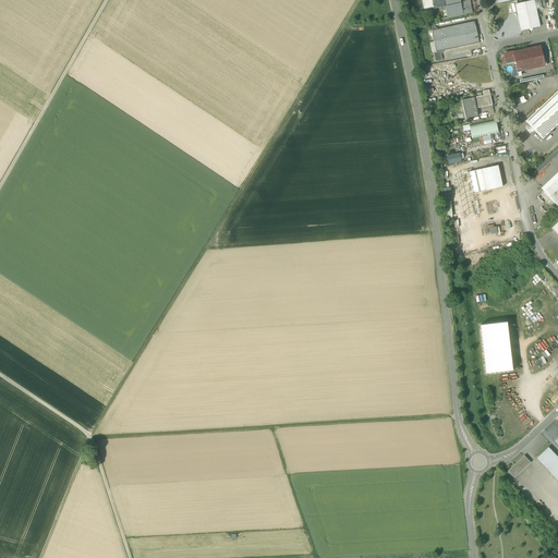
[(432,0),(421,0),(424,10),(434,8),(433,7),(432,1),(432,0)]
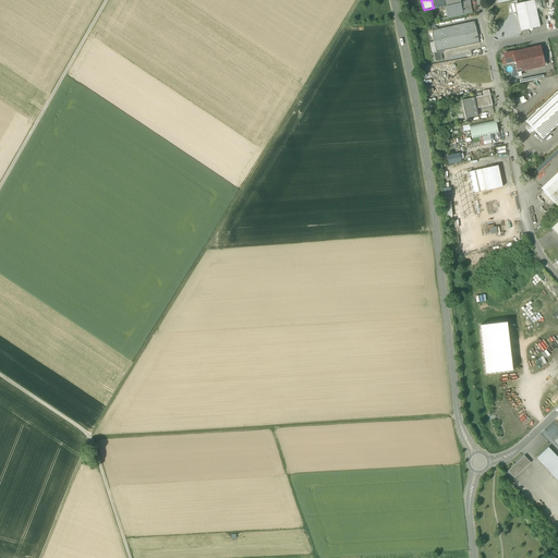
[(460,0),(443,0),(445,4),(447,14),(462,11),(461,2),(460,0)]
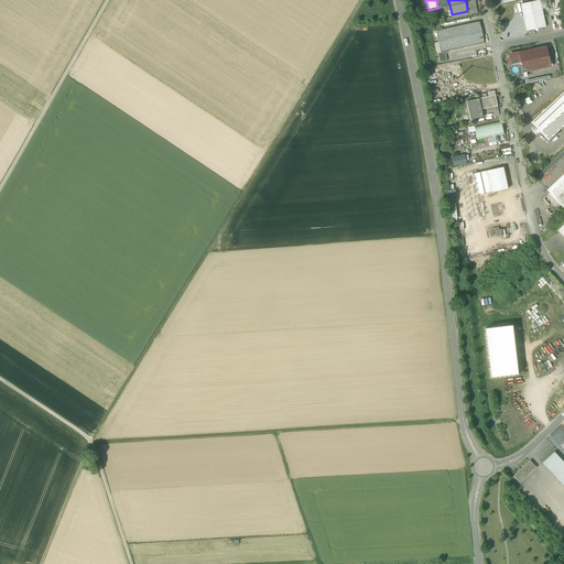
[(475,0),(466,2),(467,11),(468,15),(477,13),(475,0)]
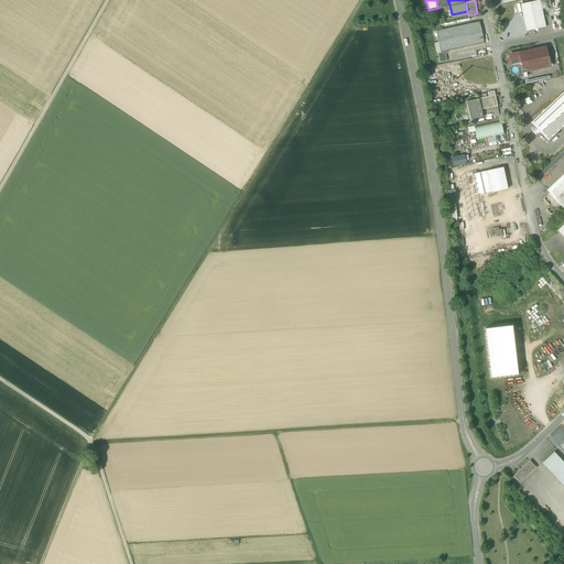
[(540,0),(520,4),(527,31),(529,31),(531,31),(532,30),(540,29),(542,29),(544,28),(545,28),(540,0)]
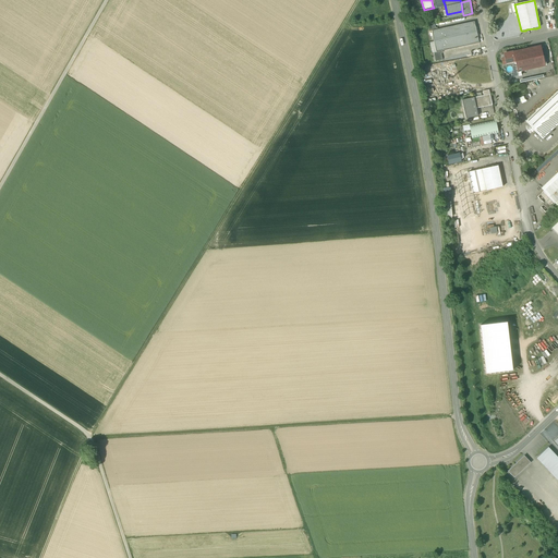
[(474,22),(445,28),(449,50),(480,44),(474,22)]
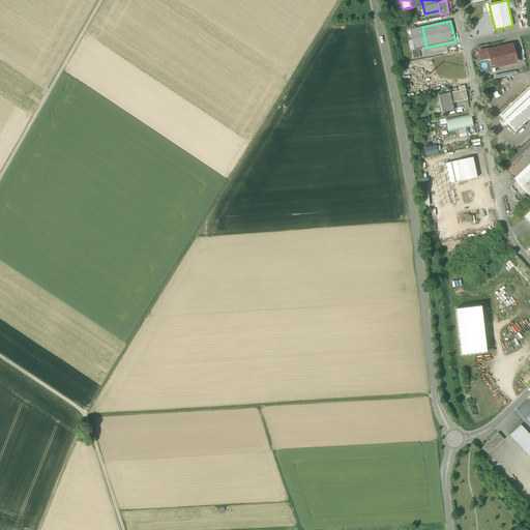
[(414,29),(410,30),(414,50),(418,49),(427,48),(422,27),(414,29)]
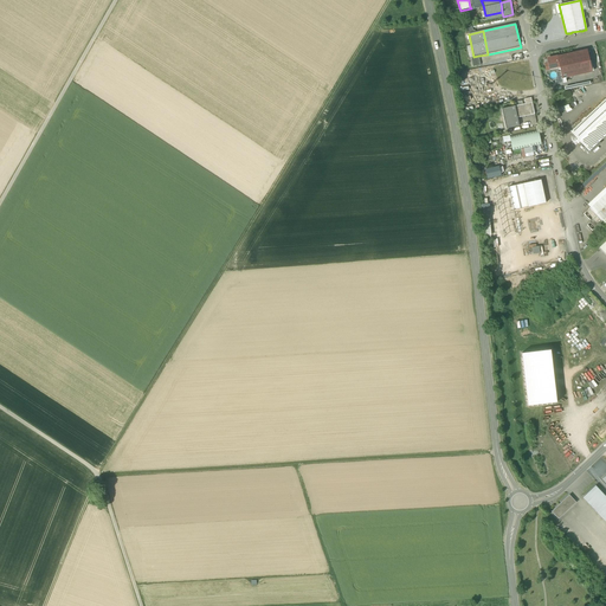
[(587,50),(558,57),(560,66),(562,78),(592,72),(587,50)]
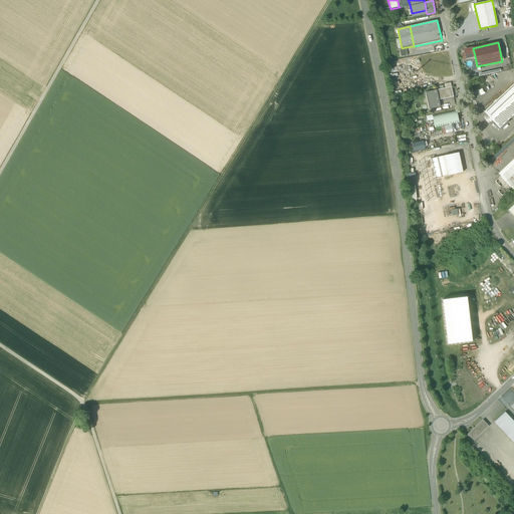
[(402,48),(400,49),(401,56),(408,55),(406,47),(402,48)]
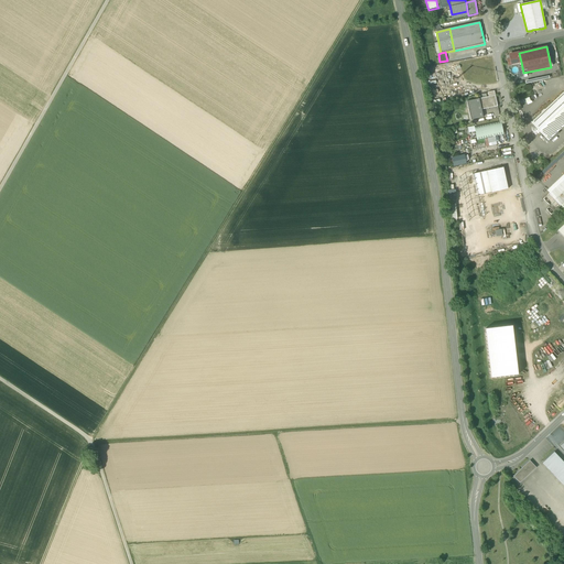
[(519,53),(509,55),(510,58),(511,64),(521,62),(519,53)]
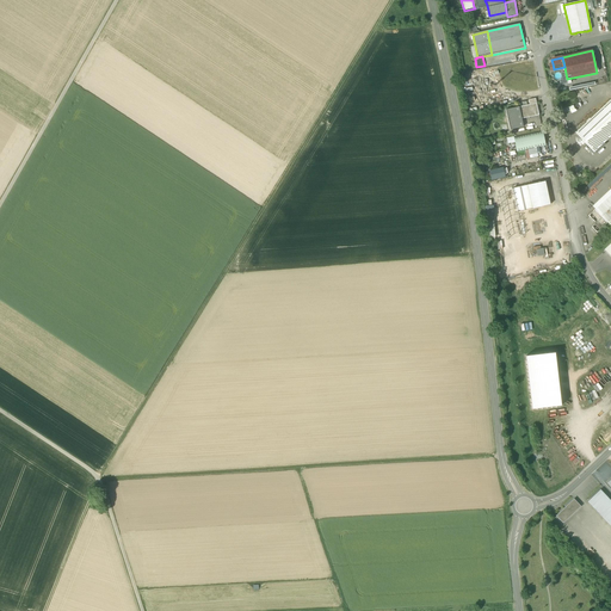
[(610,99),(575,133),(594,153),(610,135),(610,99)]
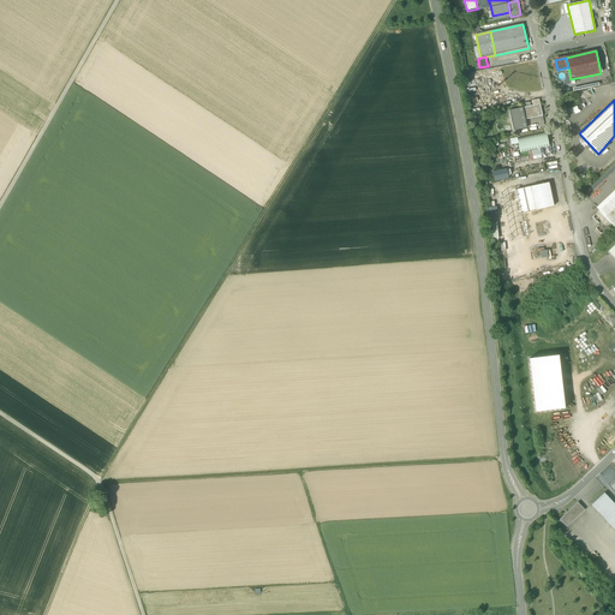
[(533,106),(523,107),(525,120),(543,115),(539,103),(533,106)]
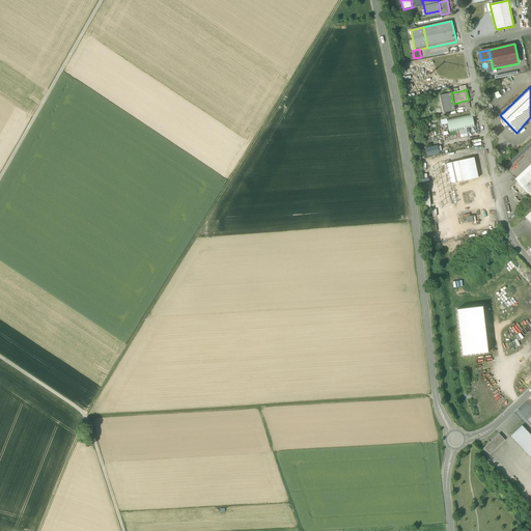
[(451,92),(440,95),(443,113),(454,110),(453,104),(451,92)]
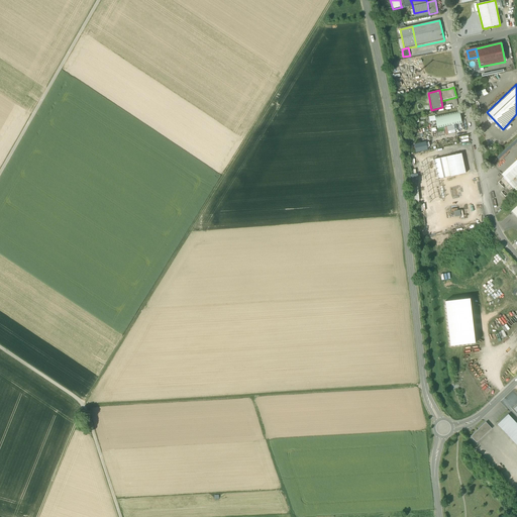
[(459,111),(434,116),(437,128),(461,123),(459,111)]
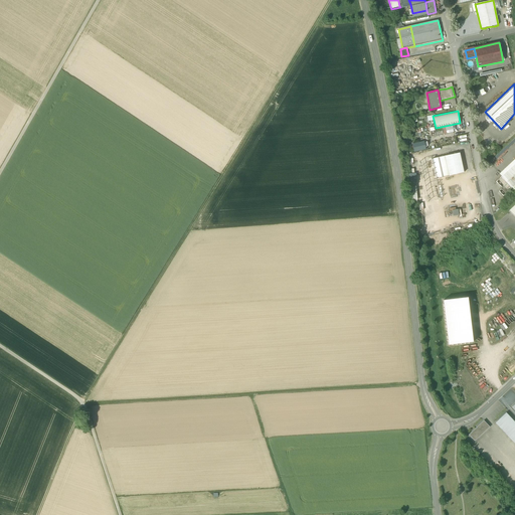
[(424,142),(412,143),(413,151),(425,149),(424,142)]
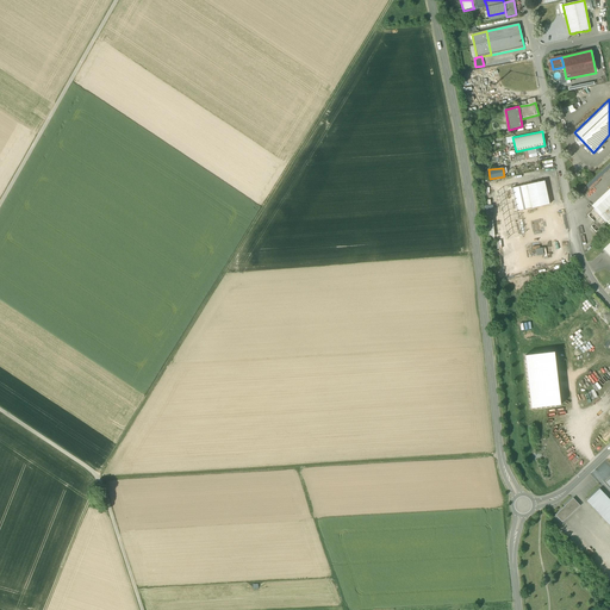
[(537,181),(536,184),(512,188),(517,211),(549,204),(543,181),(540,182),(537,181)]
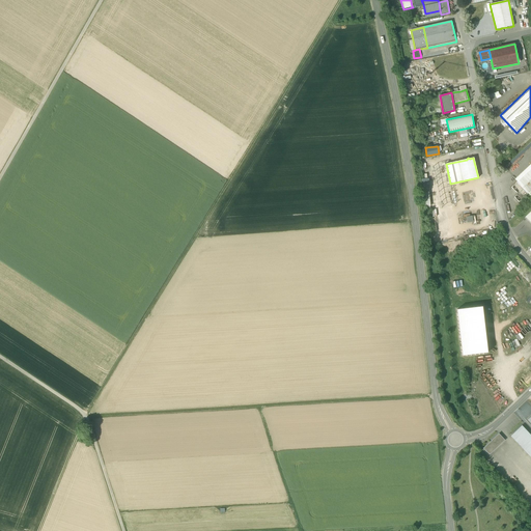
[(530,168),(518,182),(528,194),(530,190),(530,168)]
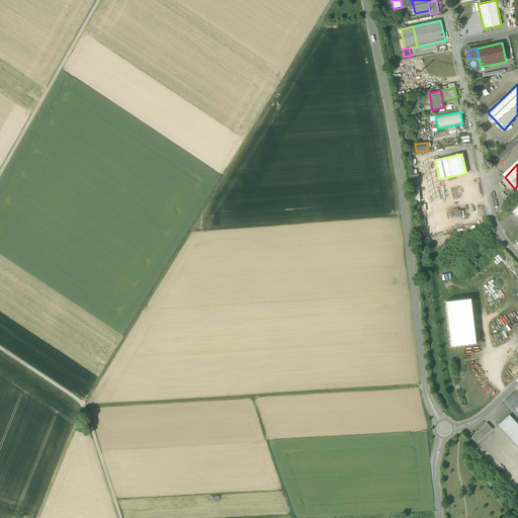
[(476,345),(470,299),(446,301),(451,348),(476,345)]
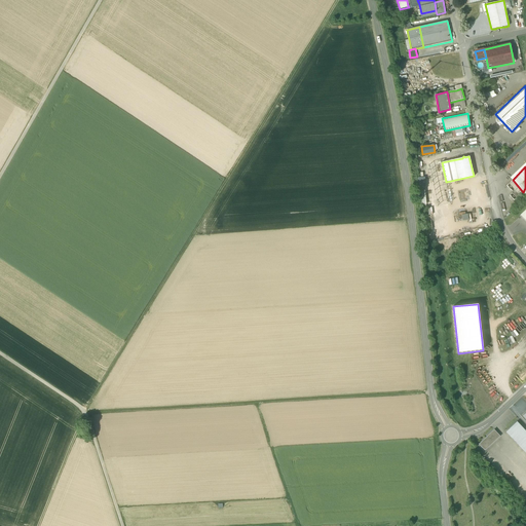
[(525,431),(517,421),(505,433),(525,453),(525,431)]
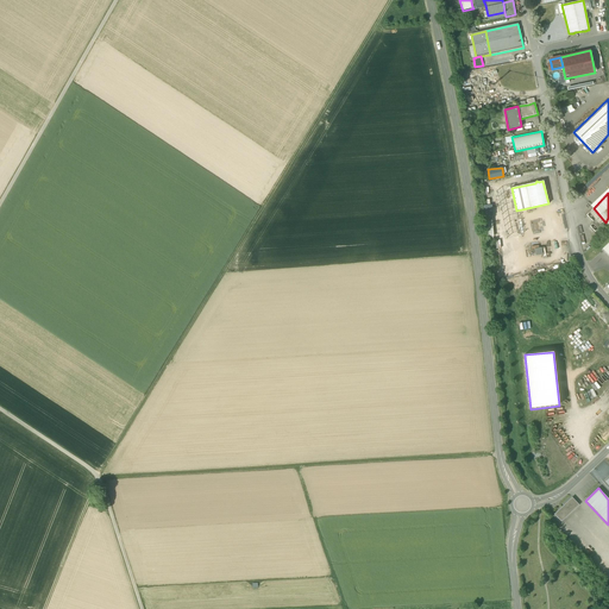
[(572,498),(554,514),(562,521),(578,504),(572,498)]
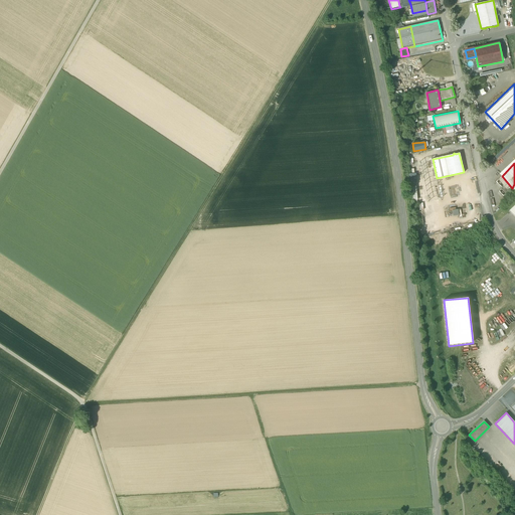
All buildings are outlined.
